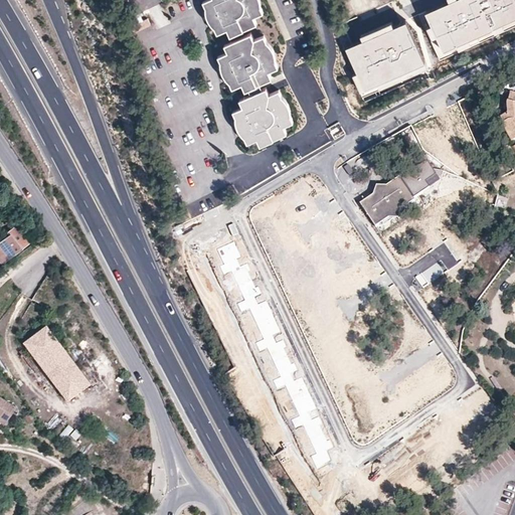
[(205,0),(203,1),(205,5),(205,7),(205,10),(206,14),(207,17),(208,20),(211,23),(215,27),(217,32),(226,28),(230,35),(256,23),(253,16),(264,12),(262,8),(262,6),(261,3),(260,0),(205,0)]
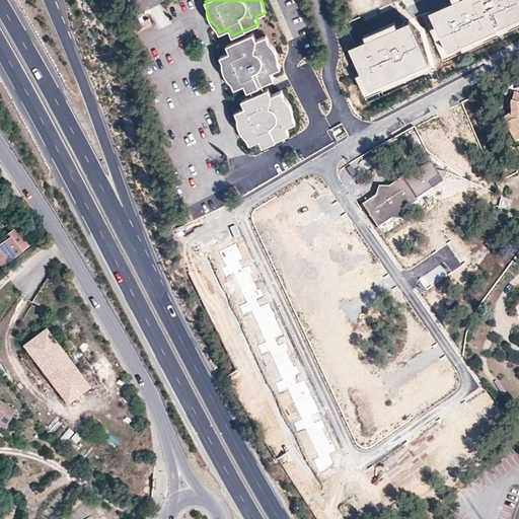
[(518,0),(462,0),(428,15),(434,28),(429,30),(443,61),(518,26),(518,0)]
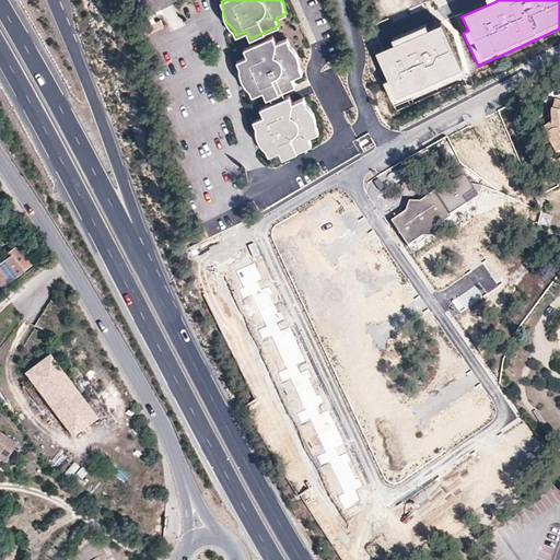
[(146,23),(149,33),(163,27),(160,18),(146,23)]
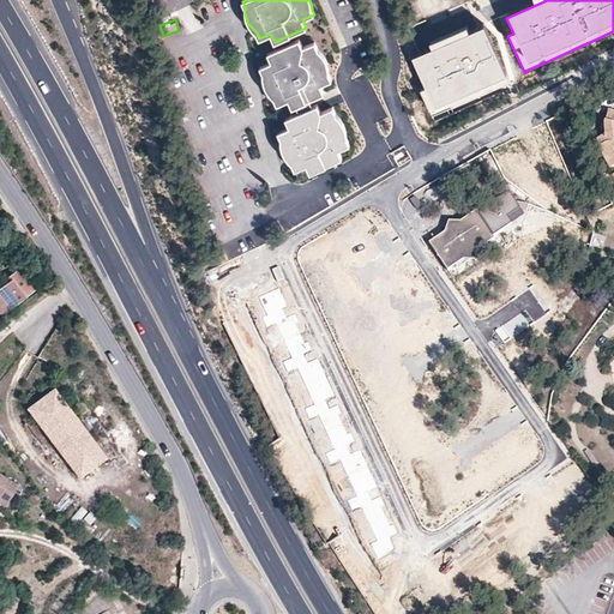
[(465,30),(429,47),(432,52),(411,61),(425,90),(420,92),(432,119),(509,83),(483,29),(469,36),(465,30)]
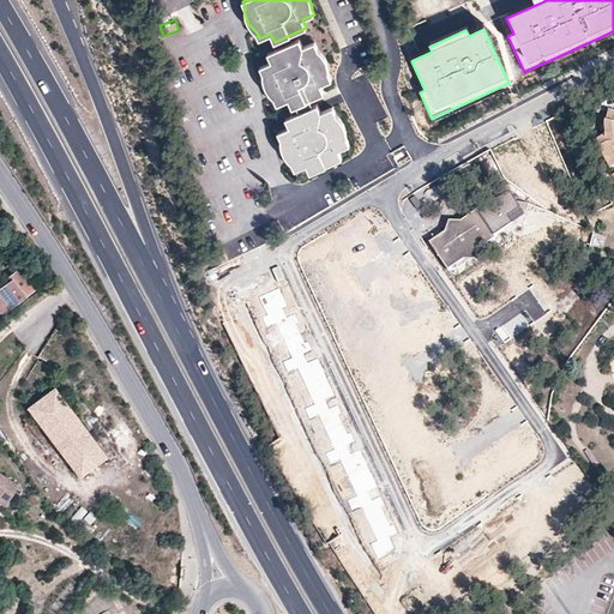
[(293,108),(296,106),(311,100),(324,94),(320,85),(332,80),(329,73),(329,72),(329,67),(327,62),(325,59),(323,54),(320,52),(318,48),(315,42),(302,48),(299,40),(268,54),(271,62),(260,67),(263,73),(263,74),(263,77),(263,79),(264,82),(265,84),(265,86),(266,88),(269,91),(271,95),(275,98),(277,104),(288,100),(293,108)]
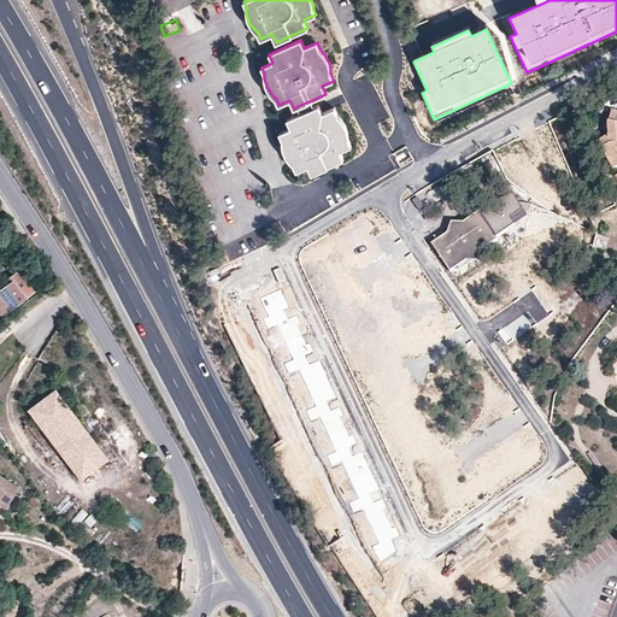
[(312,100),(298,106),(300,112),(315,106),(312,100)]
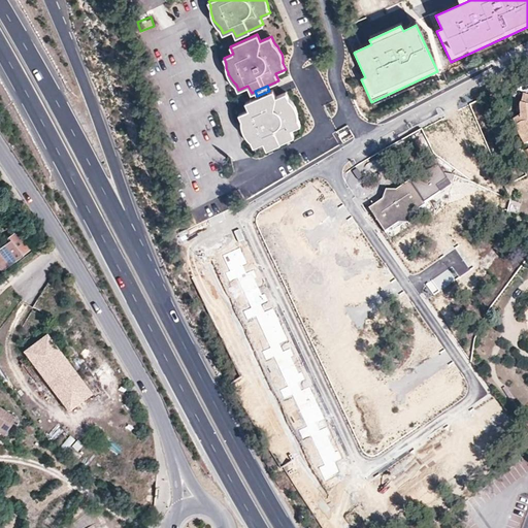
[(272,90),(269,91),(257,96),(245,101),(249,109),(239,113),(241,119),(241,121),(242,122),(243,125),(243,128),(245,132),(248,135),(251,139),(254,145),(264,141),(267,149),(294,136),(290,129),(300,125),(298,120),(298,118),(297,114),(297,111),(295,107),(294,104),(291,100),(289,98),(286,92),(276,97),(272,90)]
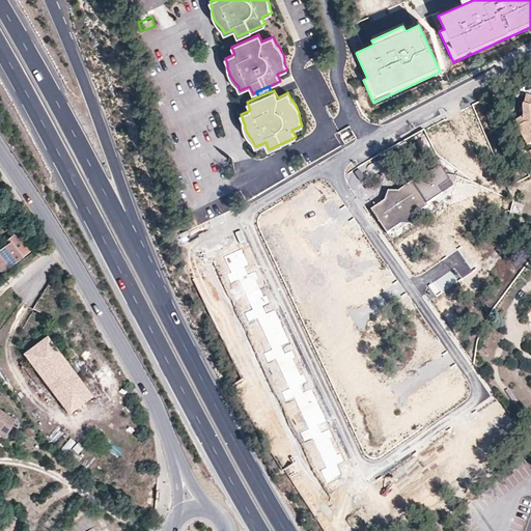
[(523,117),(515,121),(520,128),(518,128),(529,146),(530,144),(530,99),(524,98),(522,108),(523,117)]
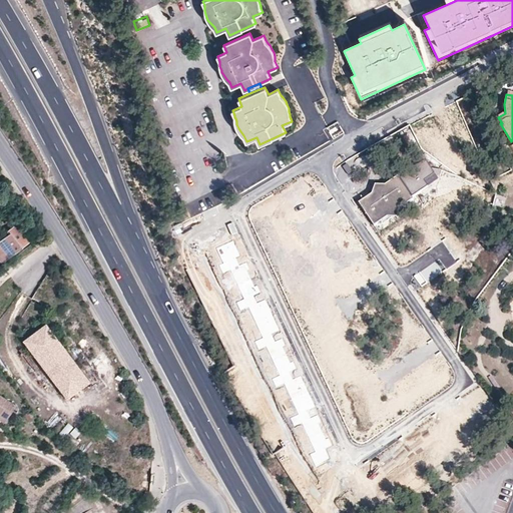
[(412,196),(416,193),(438,178),(425,159),(415,167),(417,170),(411,174),(409,171),(400,177),(398,175),(387,183),(374,182),(372,192),(359,202),(374,224),(413,198),(412,196)]
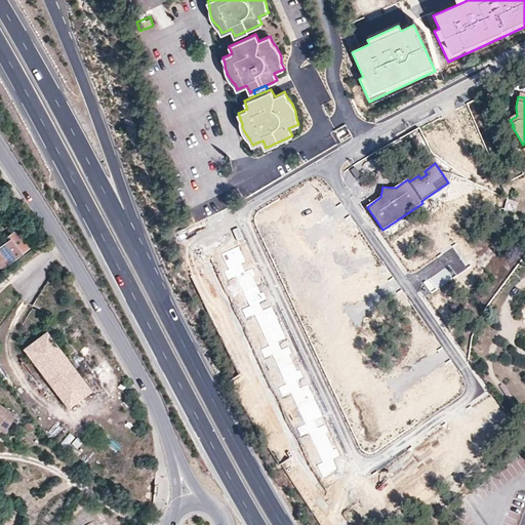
[(515,212),(517,201),(507,200),(506,211),(515,212)]
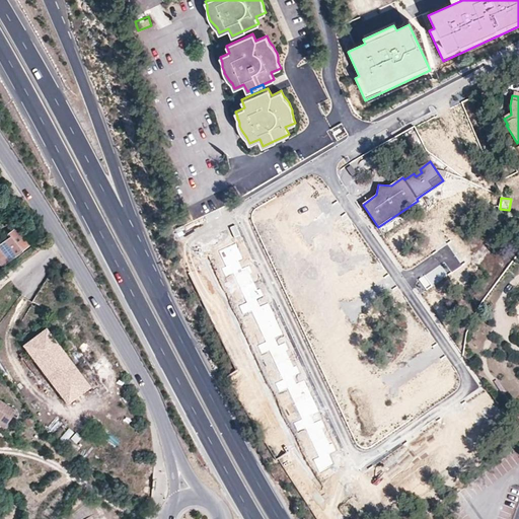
[(11,236),(0,244),(0,262),(2,265),(28,244),(16,228),(9,234),(11,236)]
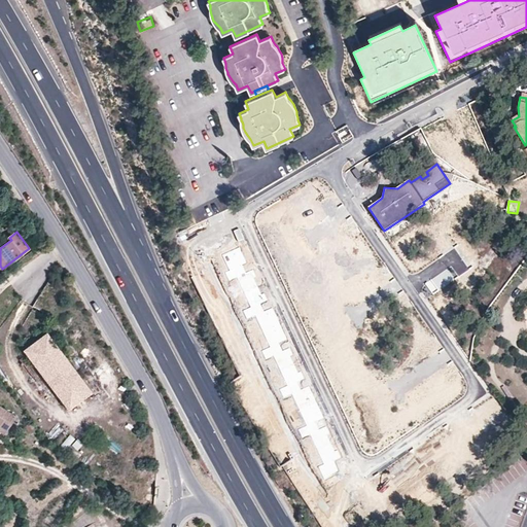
[(47,334),(25,351),(61,398),(83,381),(47,334)]
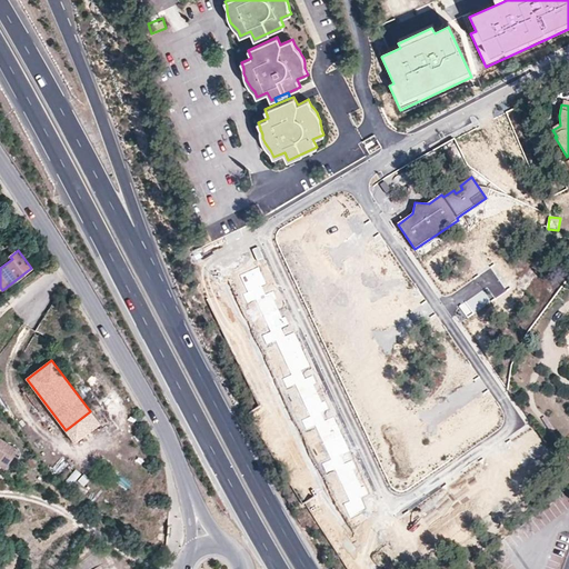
[(0,463),(5,468),(17,449),(0,438),(0,463)]
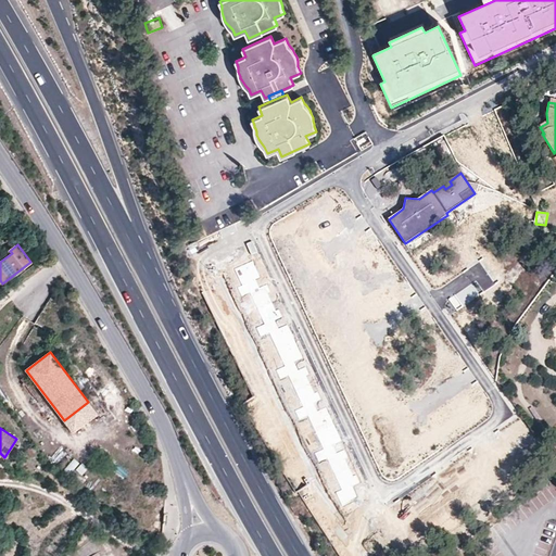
[(348,452),(331,459),(345,491),(362,484),(348,452)]
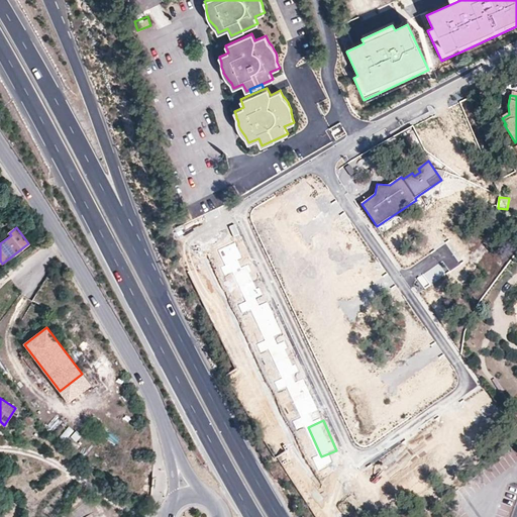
[(64,426),(61,438),(77,442),(80,430),(64,426)]
